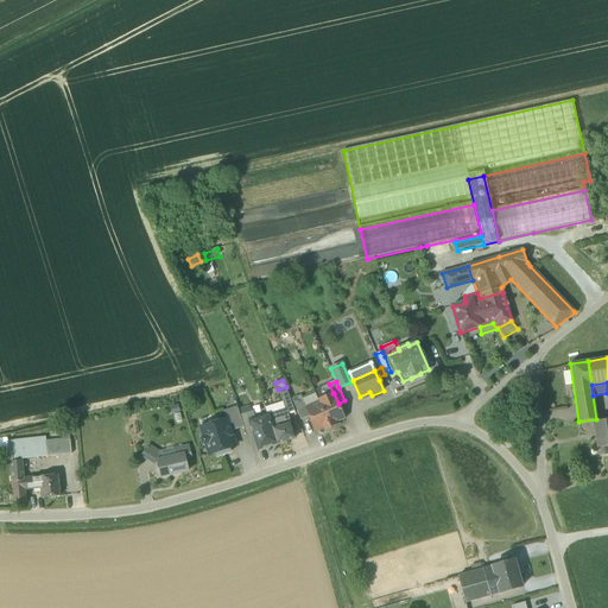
[(315,392),(318,400),(333,393),(329,384),(315,391),(315,392)]
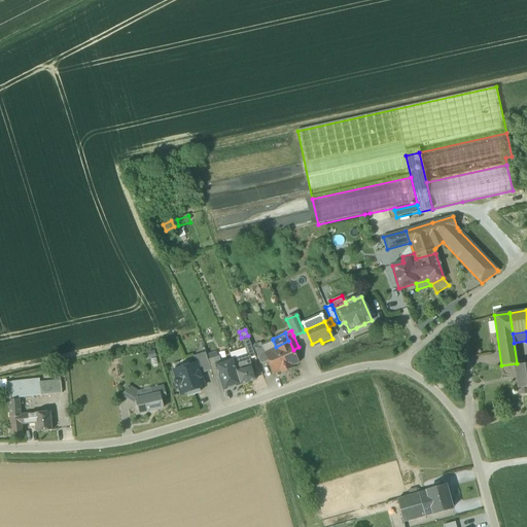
[(248,354),(249,359),(255,357),(249,339),(243,341),(245,349),(247,354),(248,354)]
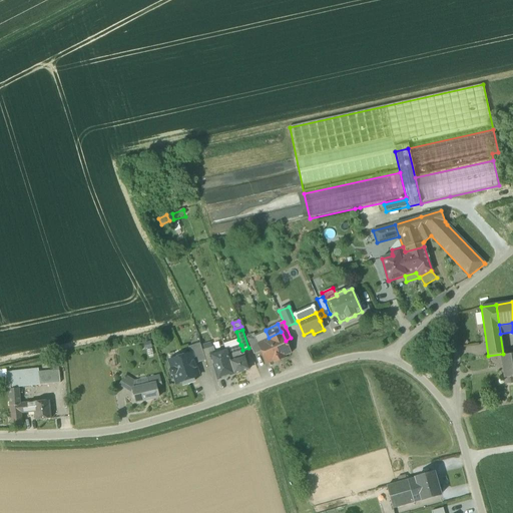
[(269,338),(266,331),(254,336),(259,344),(270,339),(269,338)]
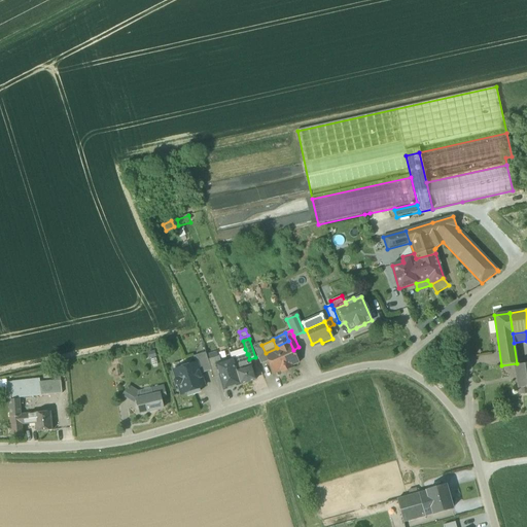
[(276,347),(277,348),(287,371),(292,369),(291,366),(300,363),(293,350),(289,341),(288,341),(276,347)]
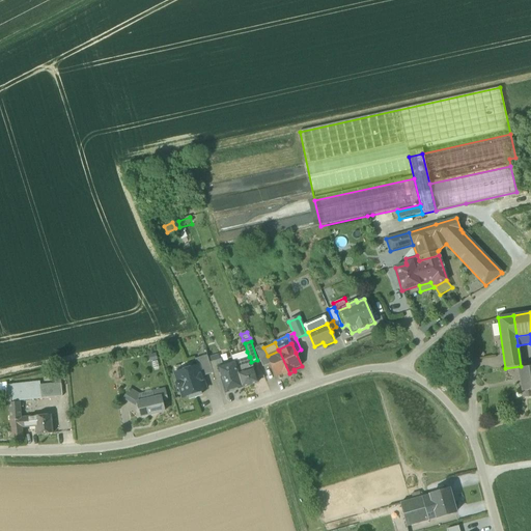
[(255,348),(263,367),(270,364),(267,357),(268,356),(263,347),(262,345),(255,348)]
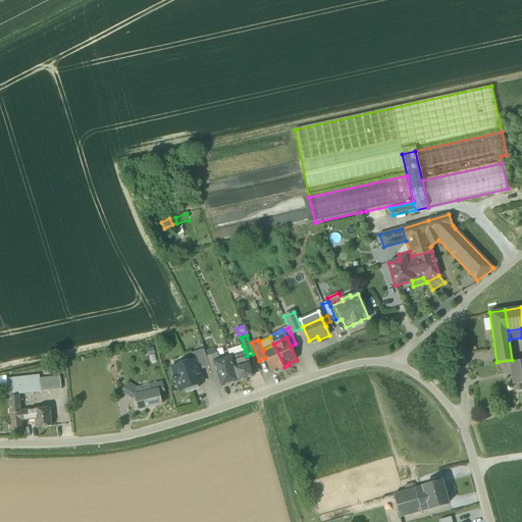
[(278,370),(284,367),(274,345),(263,350),(262,351),(265,358),(271,371),(277,368),(278,370)]
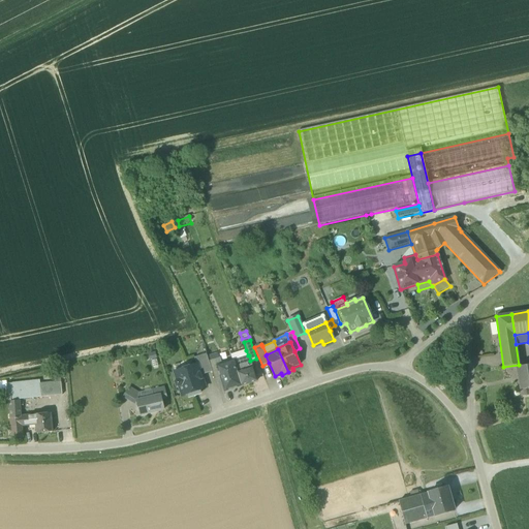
[(231,354),(232,361),(248,355),(246,350),(231,354)]
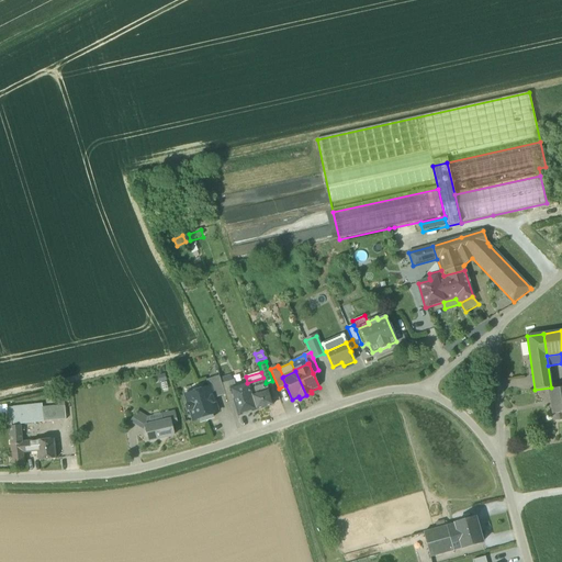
[(165,374),(157,377),(159,384),(161,383),(167,382),(165,374)]
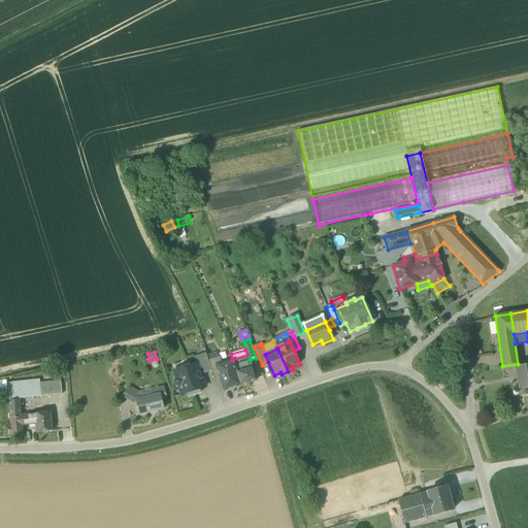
[(207,356),(208,362),(220,358),(218,353),(207,356)]
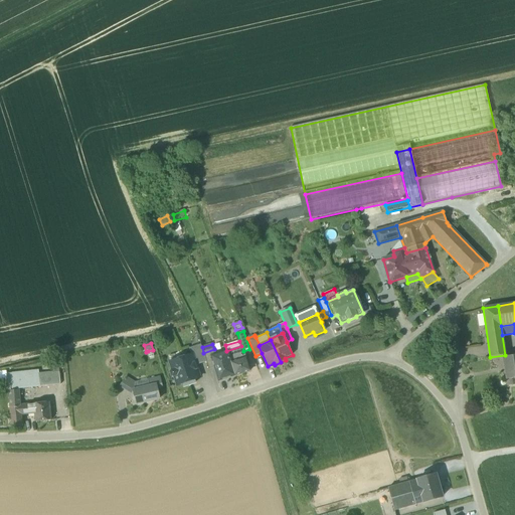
[(214,349),(203,353),(202,347),(201,345),(189,349),(191,355),(192,355),(195,366),(206,362),(207,365),(209,370),(214,368),(211,356),(216,355),(214,349)]
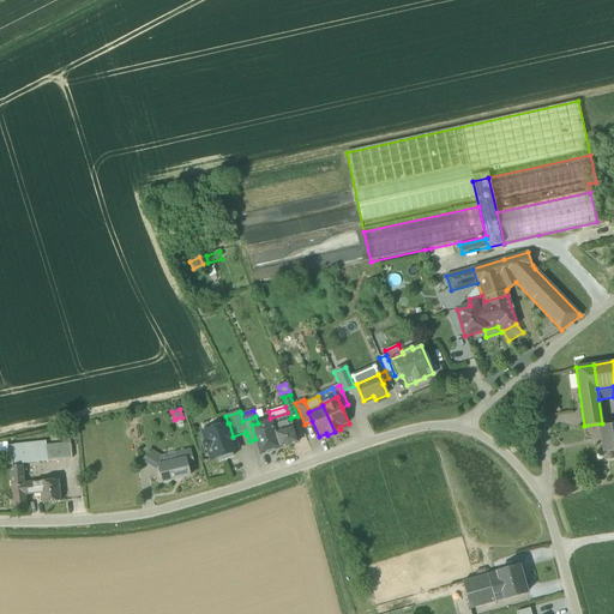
[(288,413),(270,419),(280,449),(295,444),(299,443),(294,427),(290,419),(289,413),(288,413)]
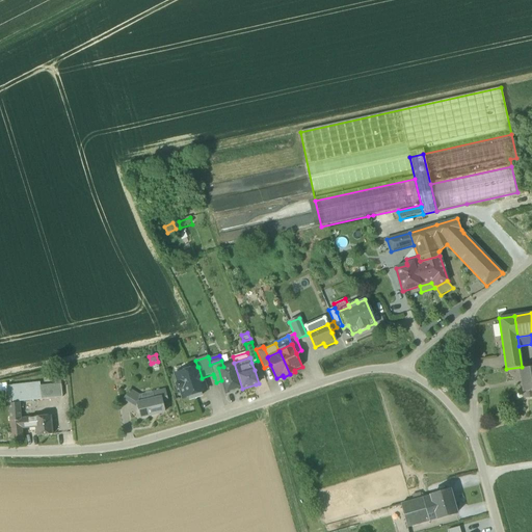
[(227,394),(242,389),(234,363),(223,367),(218,368),(221,380),(227,394)]
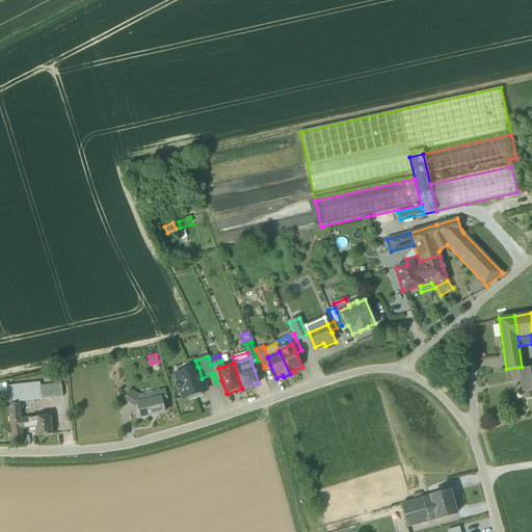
[(189,396),(190,398),(201,395),(200,393),(206,391),(202,378),(198,367),(197,367),(176,374),(179,382),(177,383),(176,386),(177,389),(179,390),(181,389),(183,398),(189,396)]
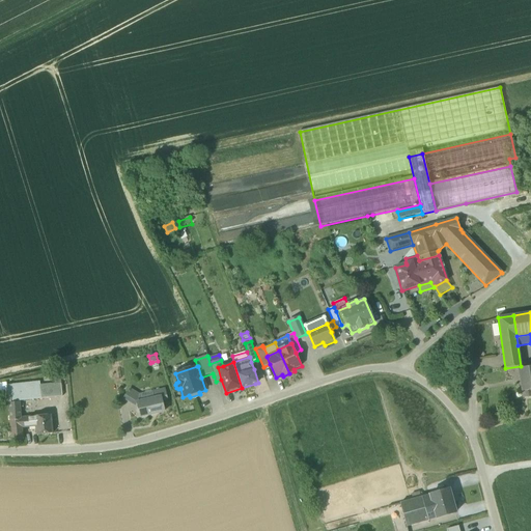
[(530,367),(519,369),(522,392),(530,390),(530,367)]
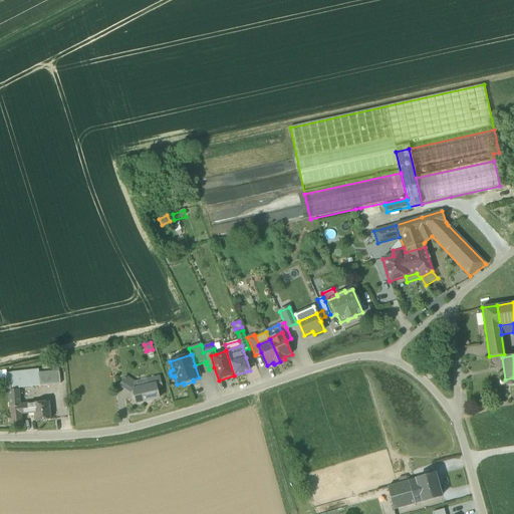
[(7,373),(10,407),(21,405),(19,388),(40,387),(38,373),(39,373),(39,370),(7,373)]
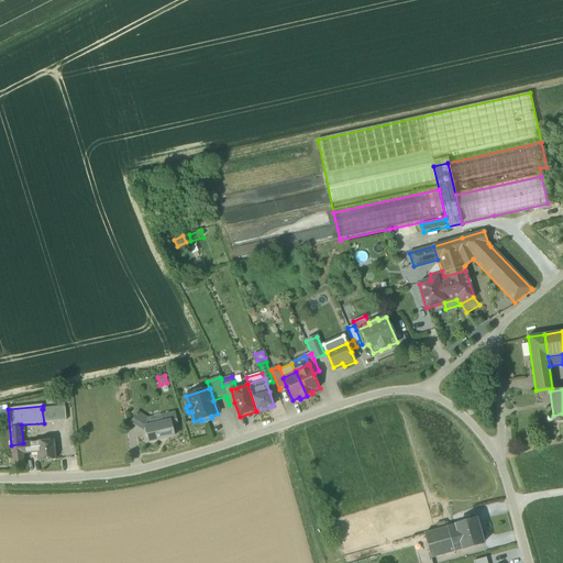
[(44,423),(62,421),(61,407),(58,407),(43,409),(42,409),(44,423)]
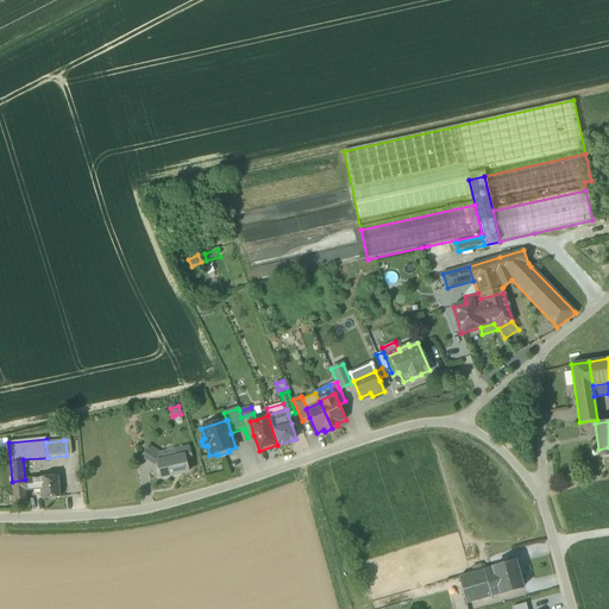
[(142,458),(158,468),(157,462),(157,459),(159,453),(149,446),(142,458)]
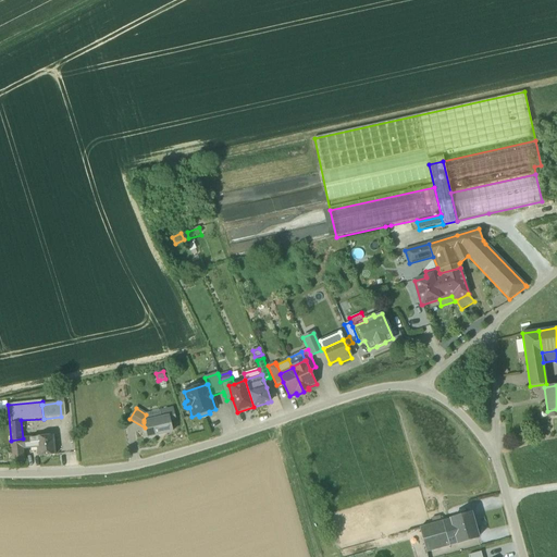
[(160,411),(161,419),(169,417),(170,420),(175,419),(173,409),(160,411)]
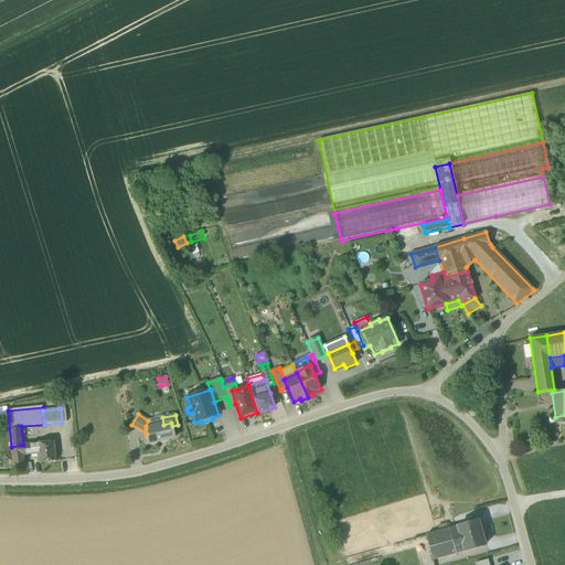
[(150,420),(152,427),(163,425),(162,417),(150,420)]
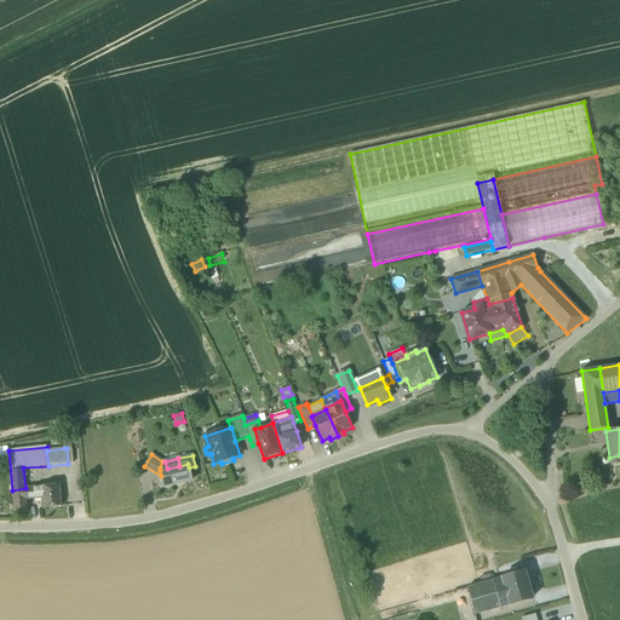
[(193,481),(189,468),(188,464),(179,466),(167,469),(160,470),(161,476),(165,487),(193,481)]
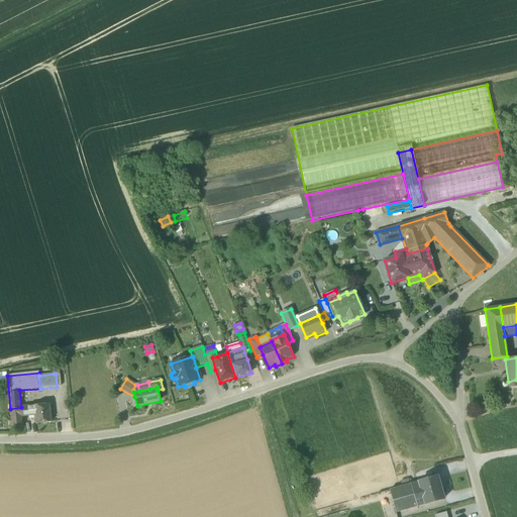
[(34,406),(34,415),(35,424),(52,422),(49,404),(34,406)]
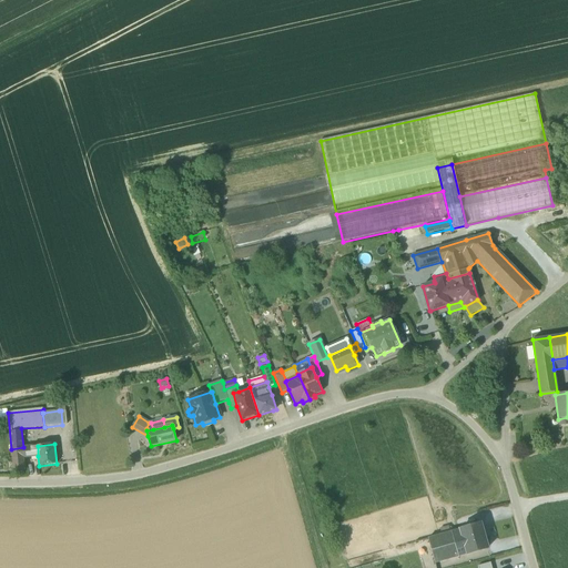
[(24,457),(38,456),(38,446),(23,447),(24,457)]
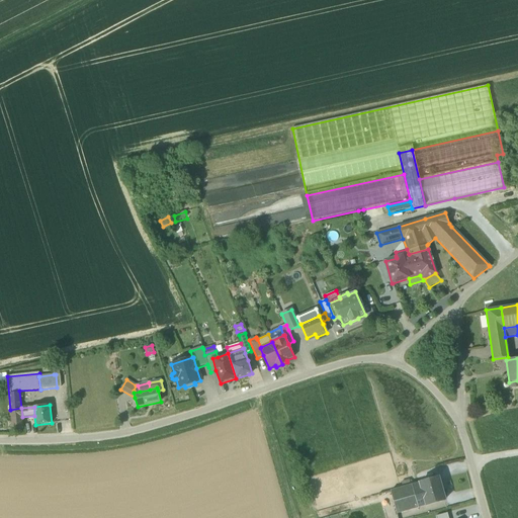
[(22,417),(21,408),(10,410),(12,430),(23,429),(22,417)]
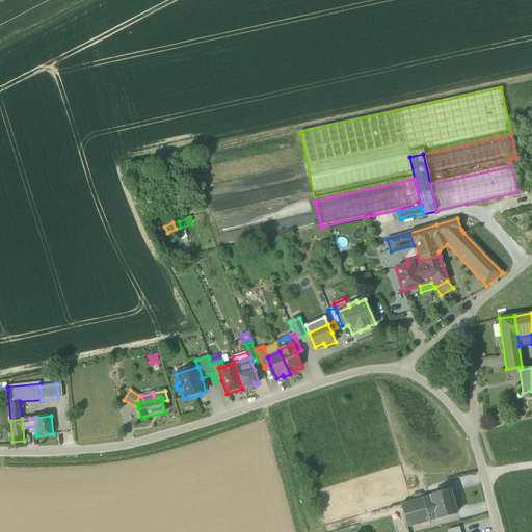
[(431,496),(437,520),(457,514),(450,490),(431,496)]
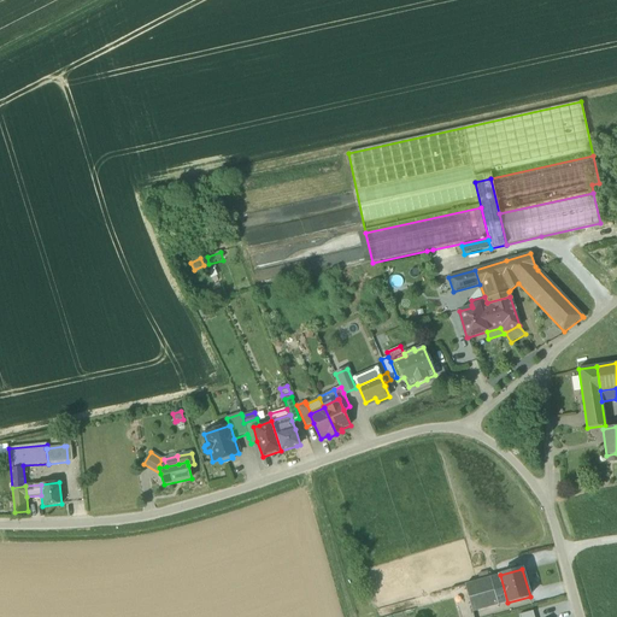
[(465,586),(472,612),(507,603),(500,575),(465,586)]
